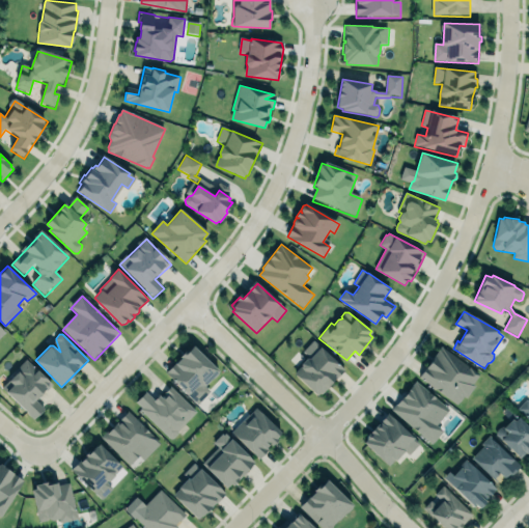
[(295,373),(301,366),(302,363),(306,358),(309,358),(303,352),(314,340),(345,370),(321,395),(319,393),(317,396),(295,373)]
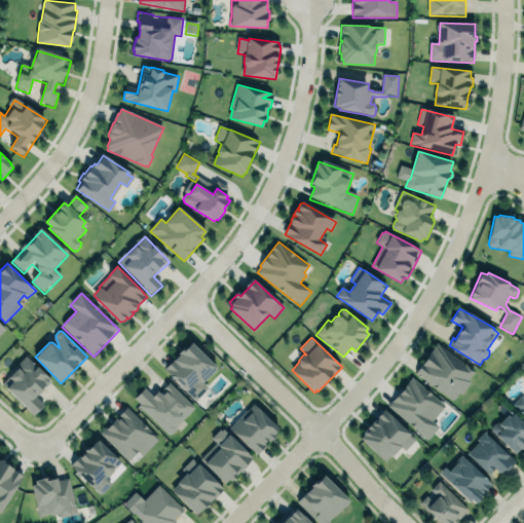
[(417,372),(437,343),(475,368),(475,373),(471,378),(471,382),(463,393),(459,396),(453,402),(417,372)]
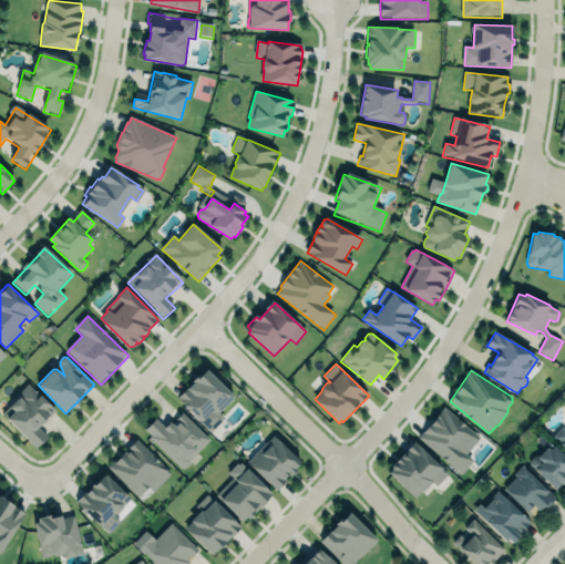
[(225,420),(219,414),(235,399),(206,371),(177,401),(212,434),(225,420)]
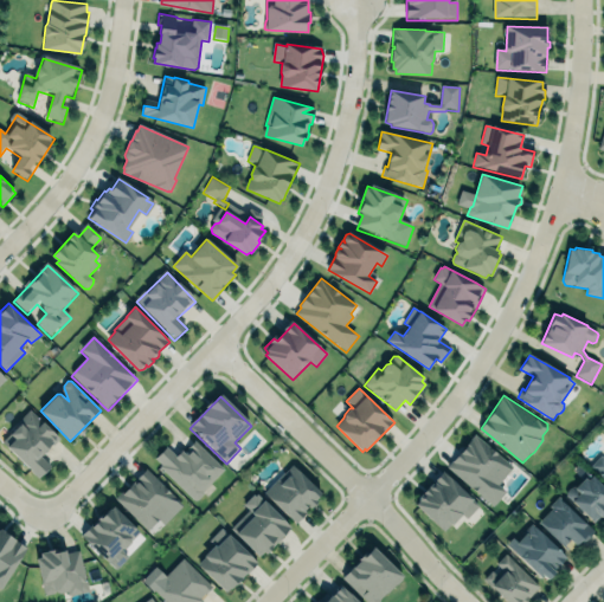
[(2,442),(11,434),(20,424),(19,422),(31,410),(43,422),(43,421),(60,439),(53,446),(51,444),(45,451),(45,452),(42,457),(52,466),(44,474),(43,474),(39,478),(2,442)]
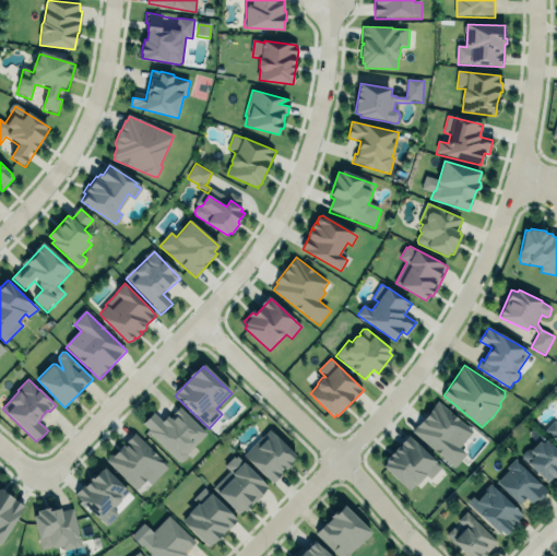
[(438,402),(413,433),(454,469),(466,456),(459,449),(473,433),(438,402)]
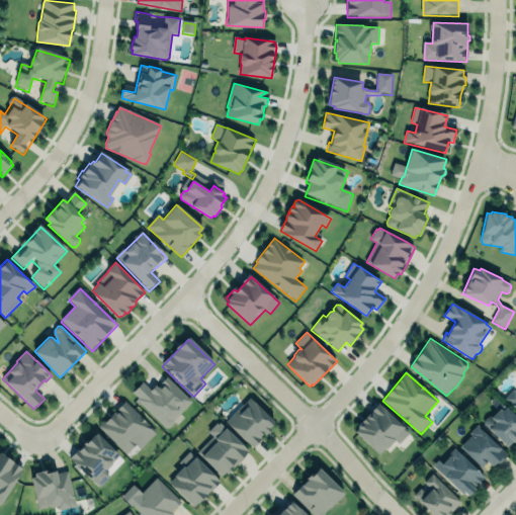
[(138,400),(140,398),(134,393),(144,382),(151,390),(156,385),(158,388),(162,384),(161,383),(167,377),(192,402),(174,421),(174,423),(170,429),(167,428),(138,400)]
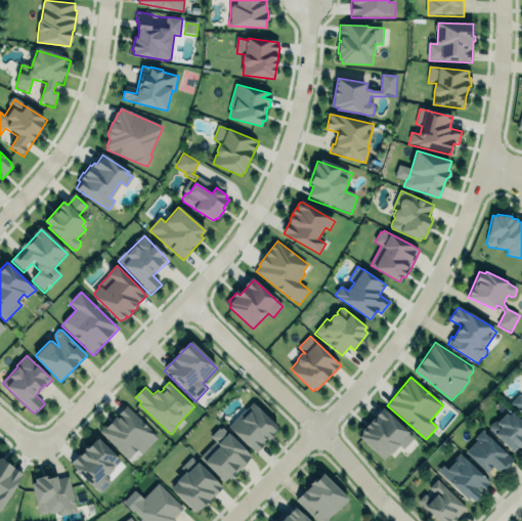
[(511,404),(521,415),(521,396),(520,395),(511,404)]
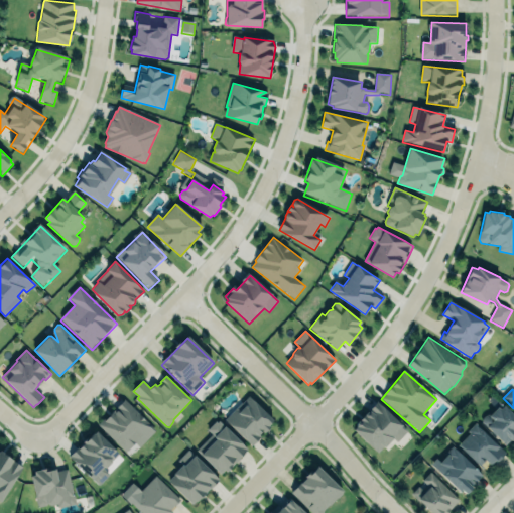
[(226,420),(242,403),(243,403),(249,397),(273,420),(268,426),(269,428),(264,433),(263,431),(259,434),(262,437),(253,446),(226,420)]
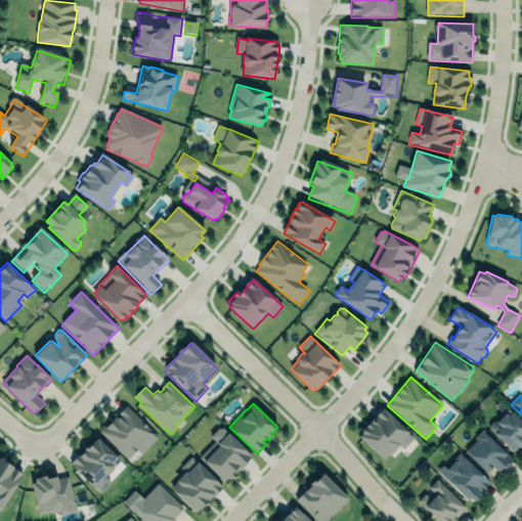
[(101,432),(129,460),(155,434),(127,406),(101,432)]
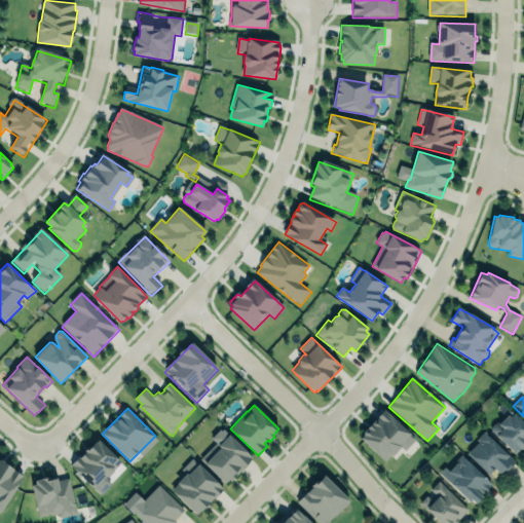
[(384,410),(410,435),(416,441),(405,451),(401,447),(393,456),(391,456),(385,462),(361,438),(364,436),(363,435),(364,434),(364,432),(366,430),(384,410)]
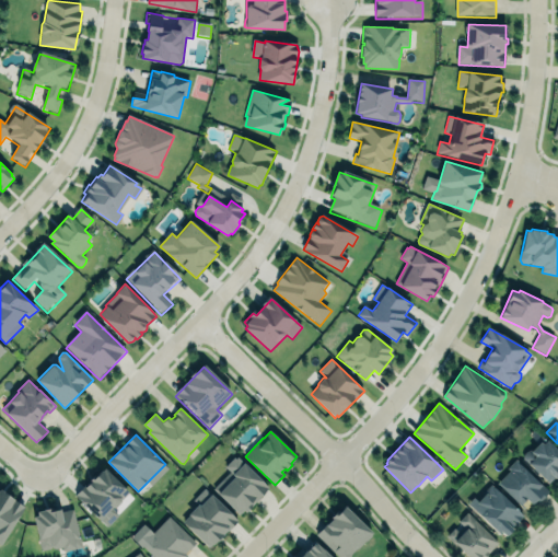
[(524,460),(549,484),(555,478),(556,479),(557,478),(557,451),(547,441),(543,445),(541,443),(533,451),(529,452),(526,453),(524,456),(524,460)]
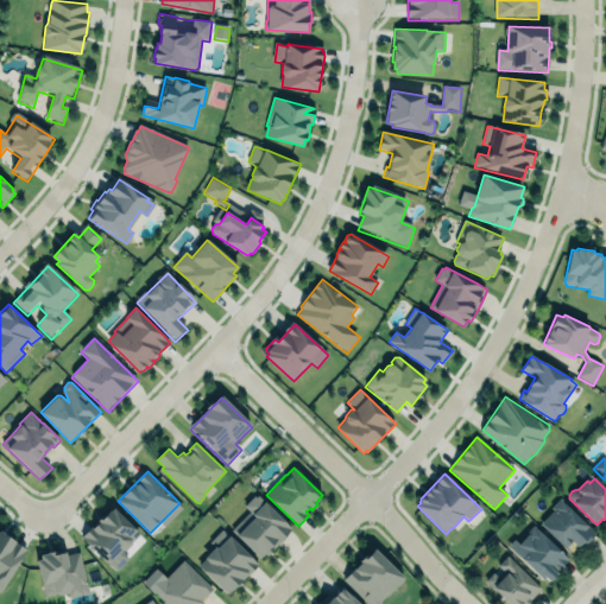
[(233,534),(263,563),(292,531),(257,496),(245,509),(251,515),(233,534)]
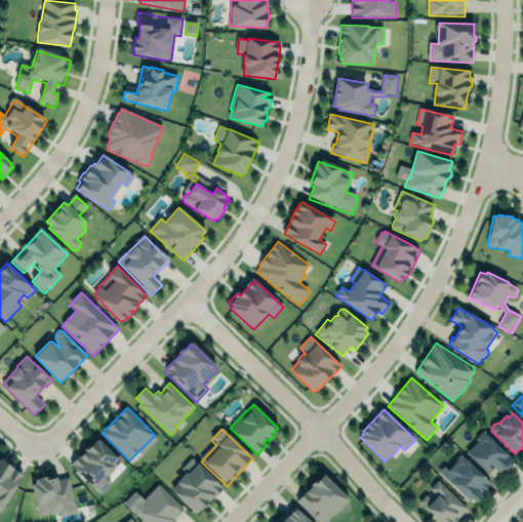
[(467,454),(478,442),(476,440),(484,432),(515,462),(505,472),(503,470),(499,473),(494,468),(489,473),(492,477),(491,478),(467,454)]
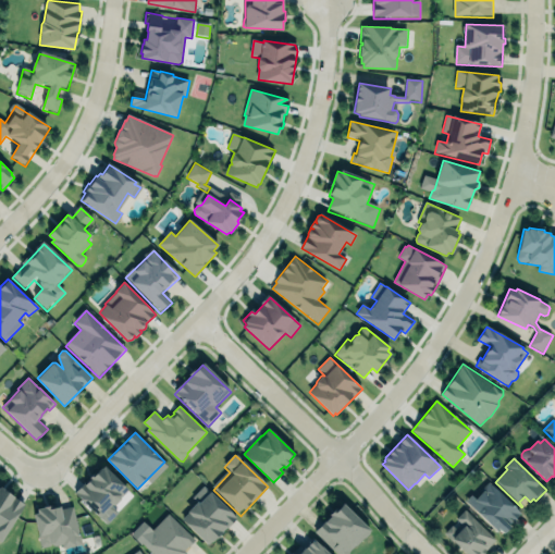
[(75,493),(105,466),(128,491),(122,497),(121,496),(121,500),(115,505),(112,505),(111,506),(119,514),(108,525),(75,493)]
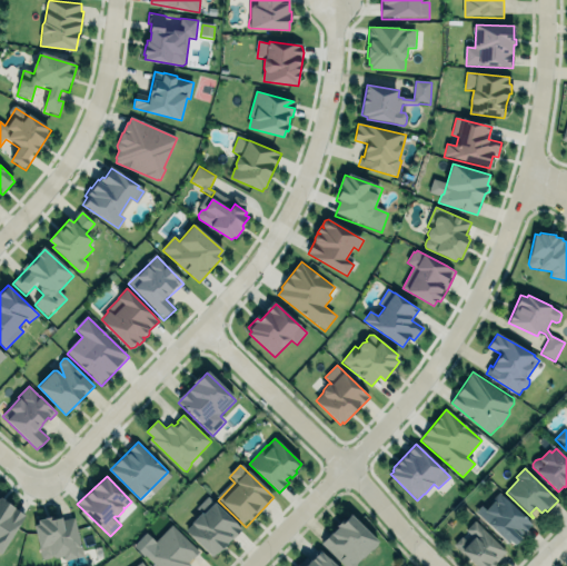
[(476,513),(483,507),(486,510),(494,504),(491,502),(500,494),(533,525),(520,537),(521,538),(514,546),(509,542),(508,544),(476,513)]
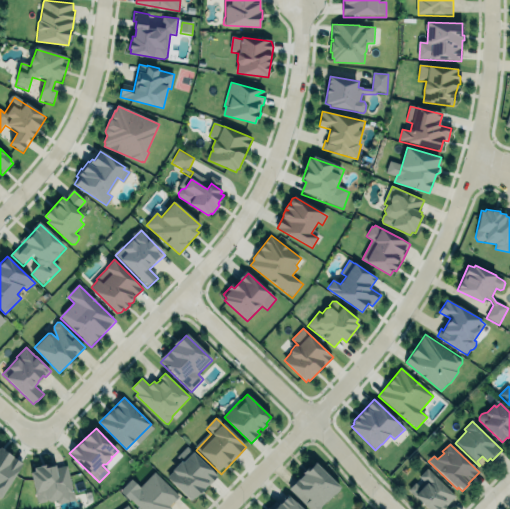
[(0,448),(1,447),(4,449),(3,450),(14,457),(13,458),(23,464),(1,499),(0,498),(0,448)]
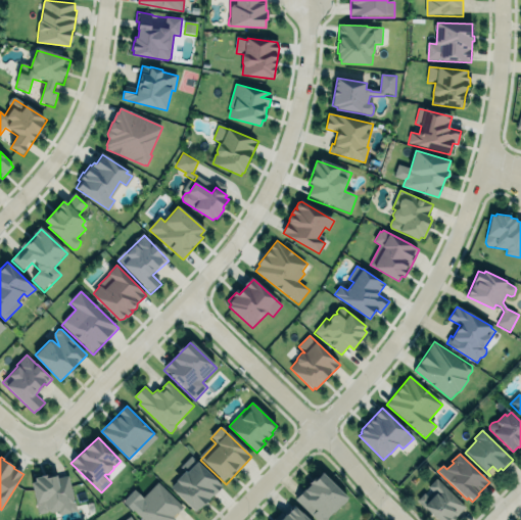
[(192,458),(197,462),(198,462),(223,486),(215,497),(212,495),(209,499),(210,500),(204,506),(203,506),(199,509),(198,509),(195,512),(172,488),(178,481),(177,480),(185,472),(181,468),(192,458)]
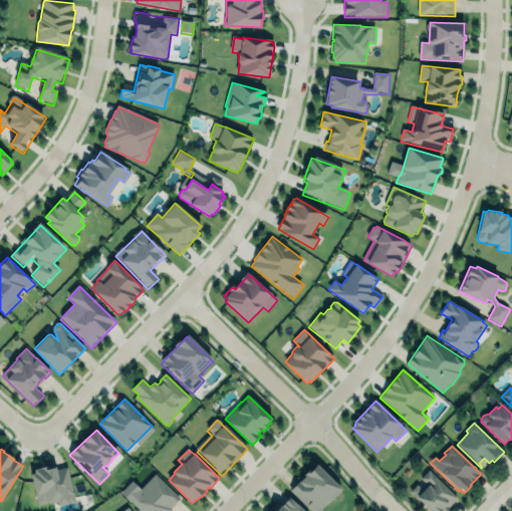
[(68,467),(77,503),(69,505),(69,504),(57,506),(57,503),(50,504),(48,503),(41,506),(38,504),(31,474),(34,473),(33,469),(48,466),(49,468),(57,466),(57,469),(68,467)]
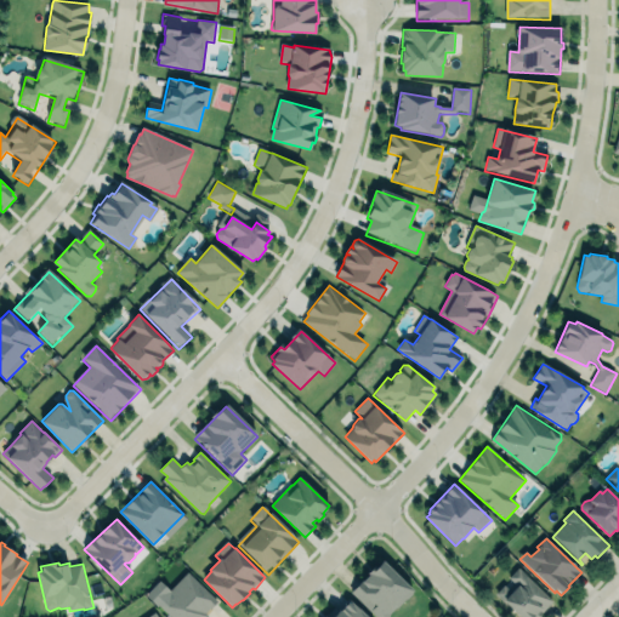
[(391,616),(414,594),(382,563),(352,594),(375,616),(391,616)]
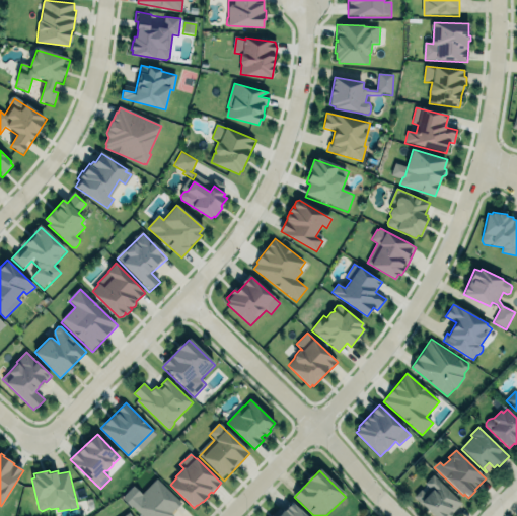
[(434,475),(462,504),(450,515),(433,515),(422,505),(415,498),(422,490),(423,492),(428,487),(426,485),(434,475)]
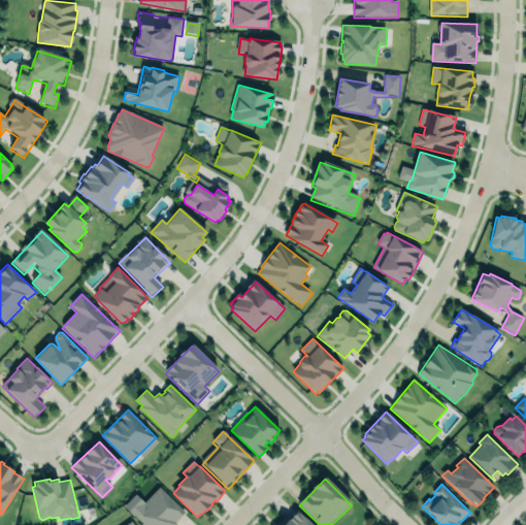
[(160,489),(184,513),(174,522),(176,524),(145,524),(135,515),(160,489)]
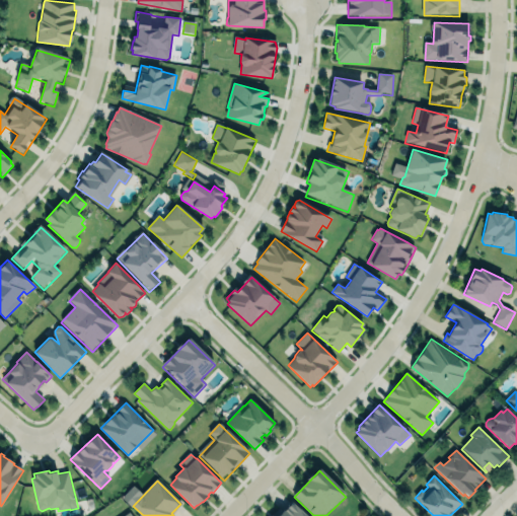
[(291,501),(307,515),(277,515),(278,515),(283,510),(284,511),(289,505),(289,503),(291,501)]
